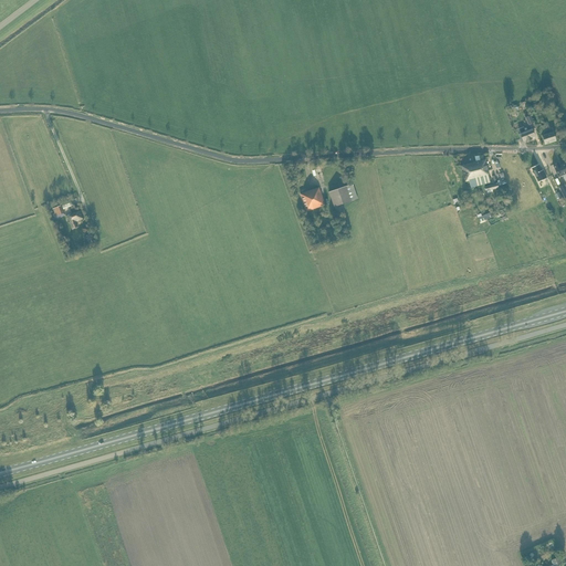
[(532,129),(528,130),(525,133),(523,127),(519,129),(521,134),(523,142),(526,140),(526,142),(532,139),(532,138),(535,137),(532,129)]
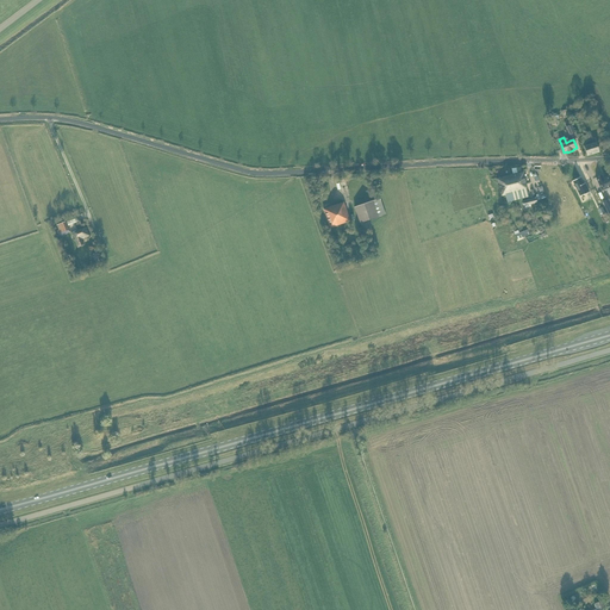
[(591,139),(587,141),(590,144),(593,154),(599,153),(596,142),(593,143),(591,139)]
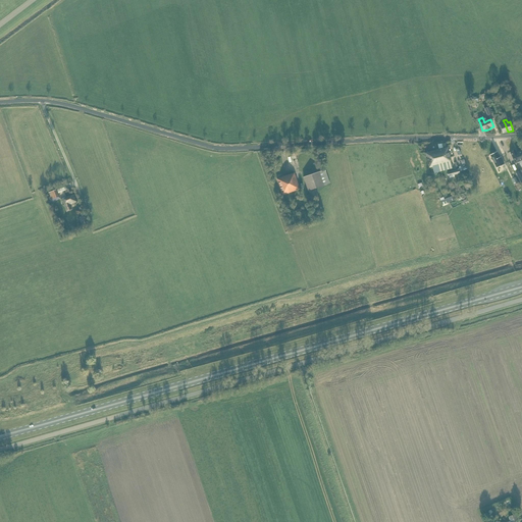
[(436,150),(441,171),(452,168),(450,158),(451,158),(448,147),(436,150)]
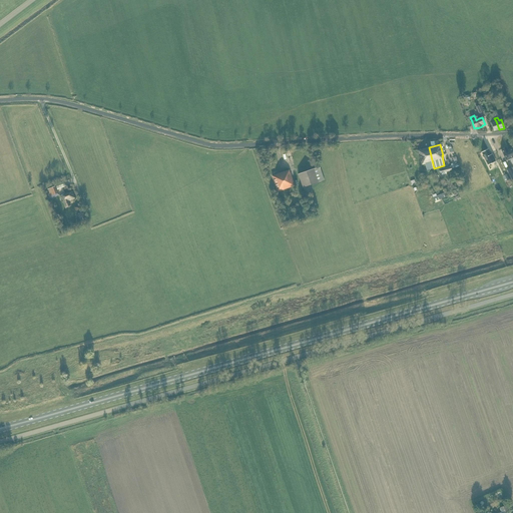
[(427,170),(434,168),(429,147),(417,150),(421,165),(425,164),(427,170)]
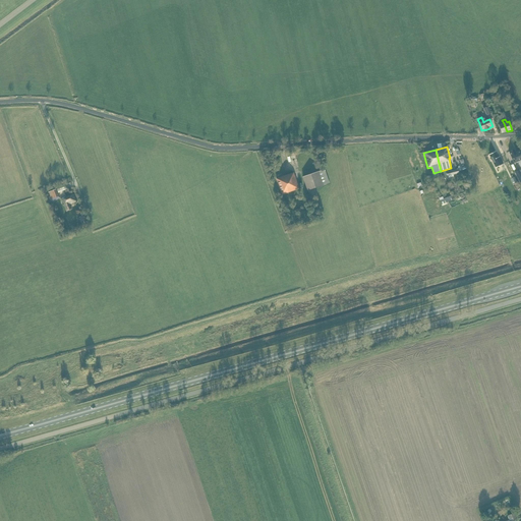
[(514,150),(509,152),(514,163),(516,162),(517,163),(520,160),(520,150),(516,153),(514,150)]
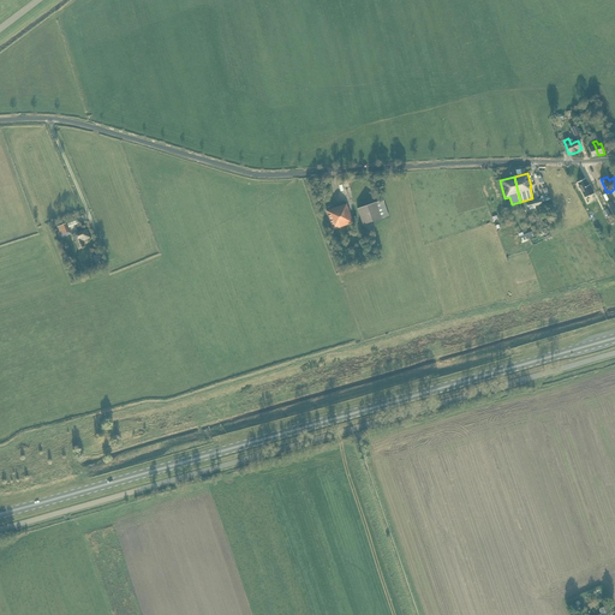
[(589,180),(578,185),(586,202),(597,197),(593,187),(592,189),(589,180)]
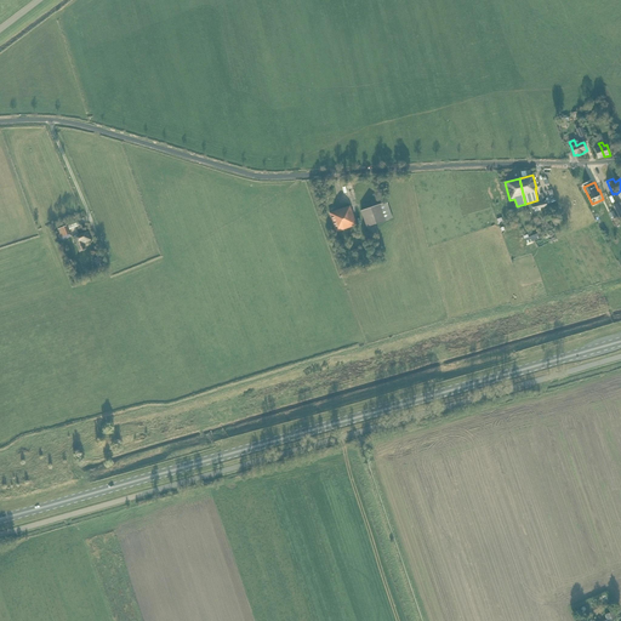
[(392,218),(387,201),(362,211),(366,228),(392,218)]
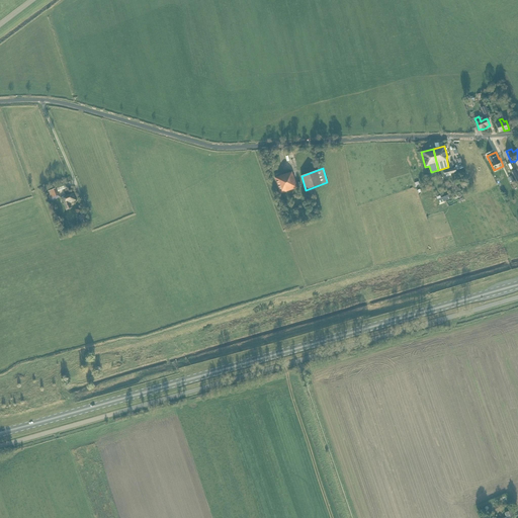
[(451,177),(451,174),(456,172),(455,168),(443,171),(445,179),(451,177)]
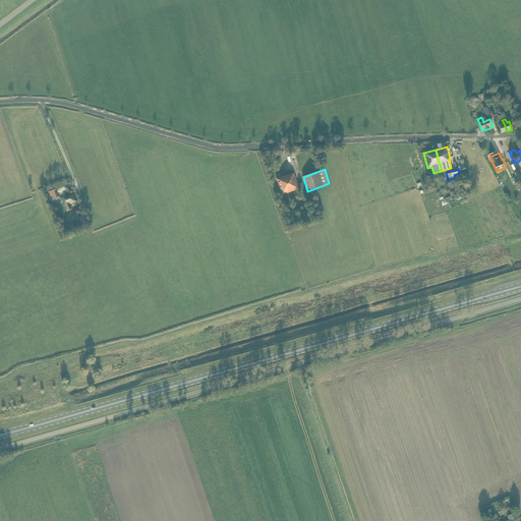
[(282,194),(298,189),(297,185),(298,184),(294,173),(277,179),(282,194)]
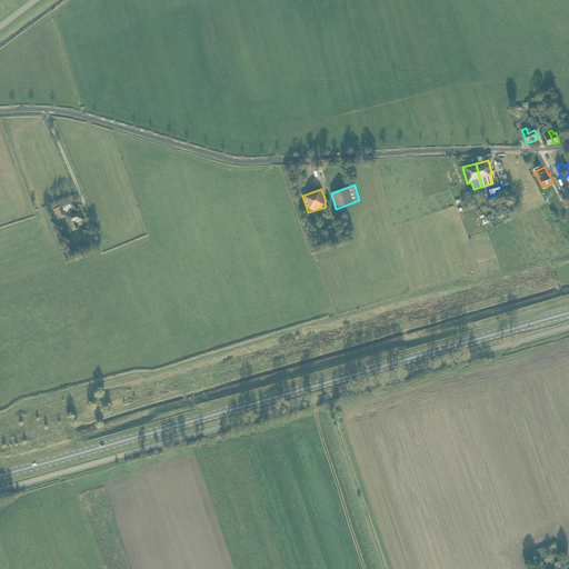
[(65,215),(61,207),(53,210),(56,218),(65,215)]
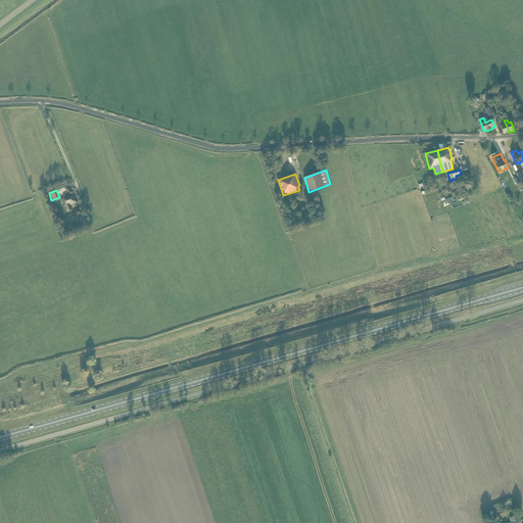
[(69,204),(77,202),(74,195),(62,200),(67,211),(72,209),(69,204)]
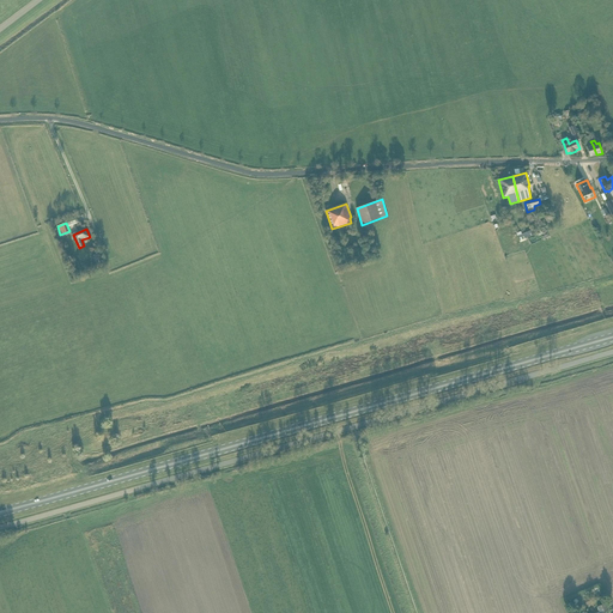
[(525,240),(525,238),(534,235),(533,230),(517,236),(520,242),(525,241),(525,240)]
